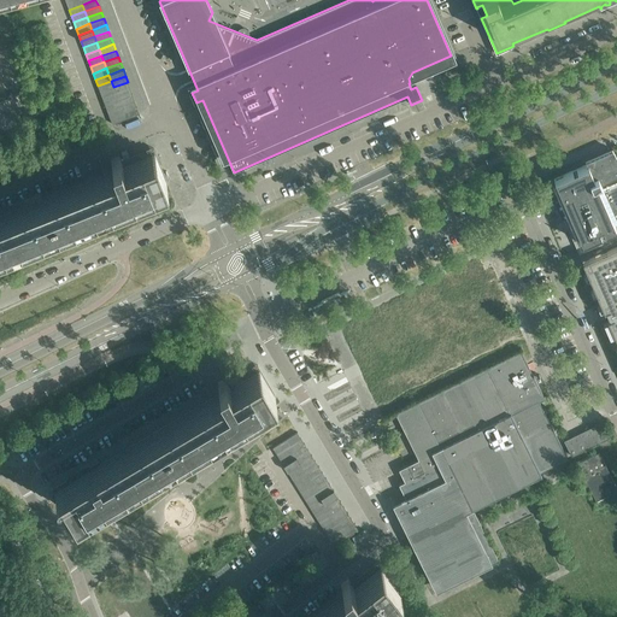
[(98,86),(100,92),(113,87),(111,81),(98,86)]
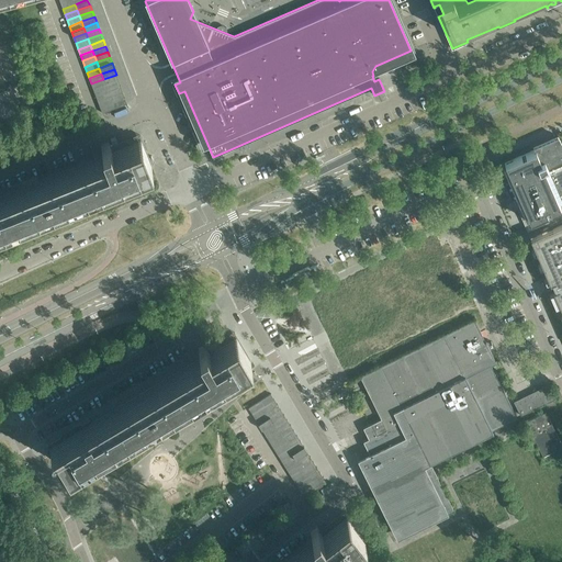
[(103,79),(105,86),(119,80),(116,75),(103,79)]
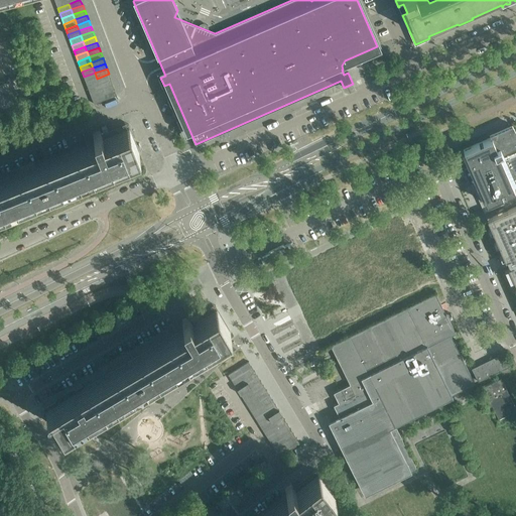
[(84,77),(86,83),(97,79),(95,73),(84,77)]
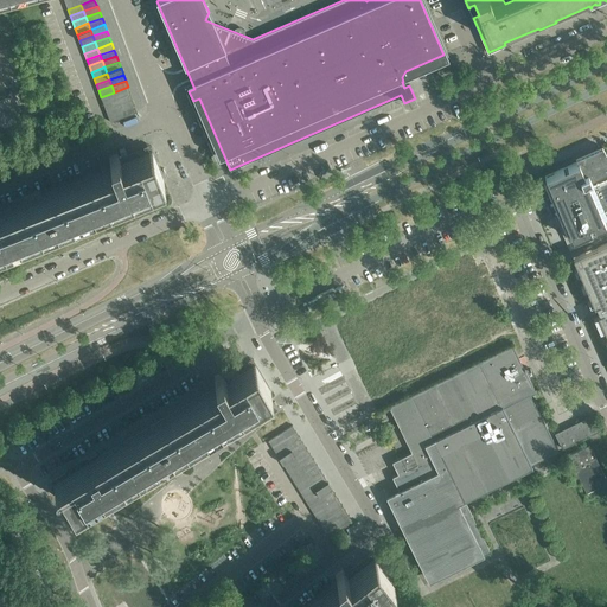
[(114,93),(116,98),(131,94),(128,87),(114,93)]
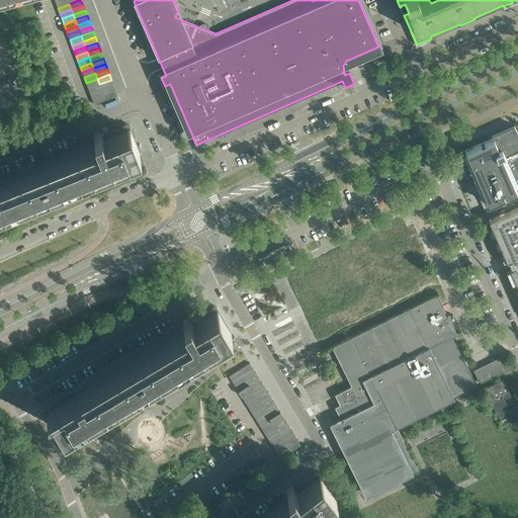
[(86,83),(88,88),(99,84),(97,79),(86,83)]
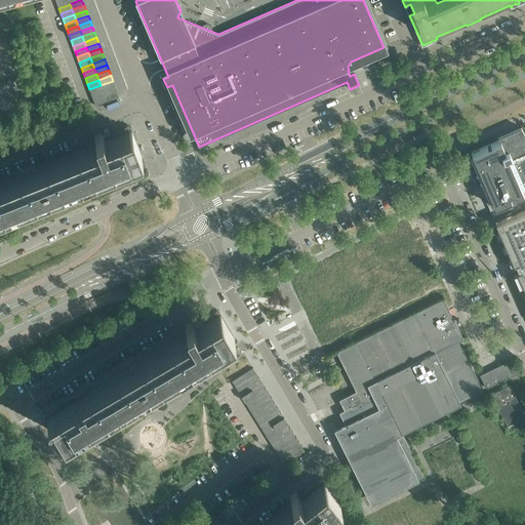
[(101,85),(103,90),(115,86),(113,81),(101,85)]
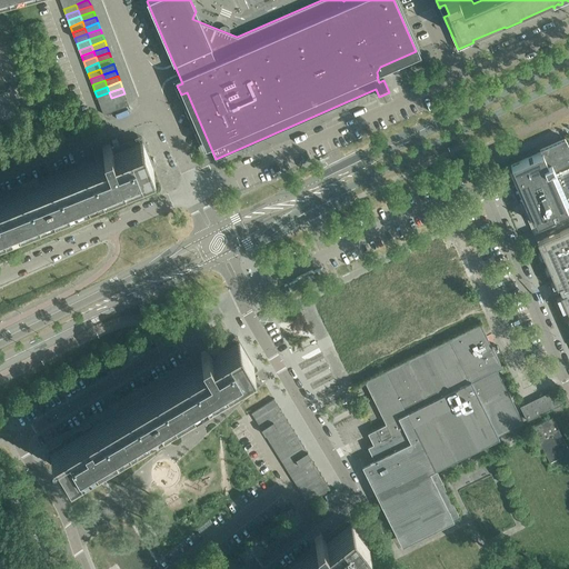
[(97,97),(99,102),(111,98),(109,92),(97,97)]
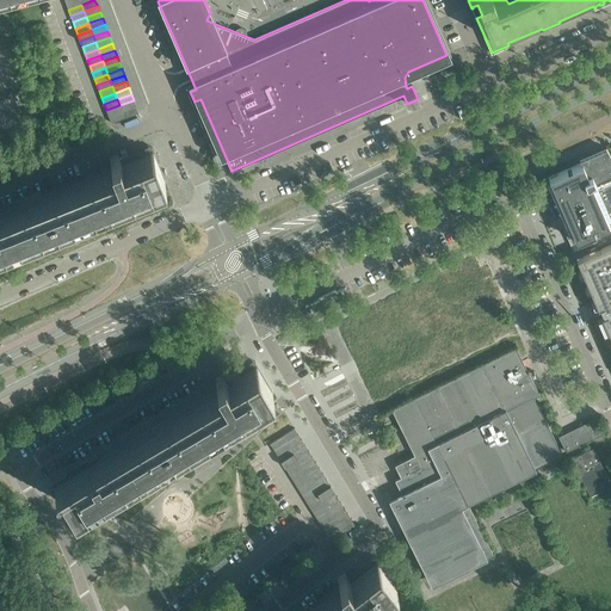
[(119,105),(122,111),(136,106),(134,100),(119,105)]
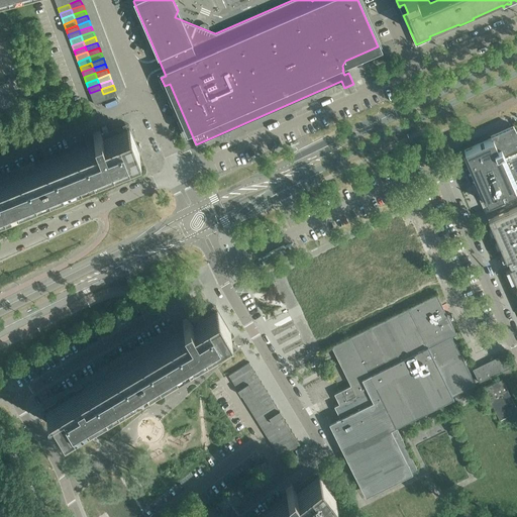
[(90,93),(92,99),(103,94),(101,89),(90,93)]
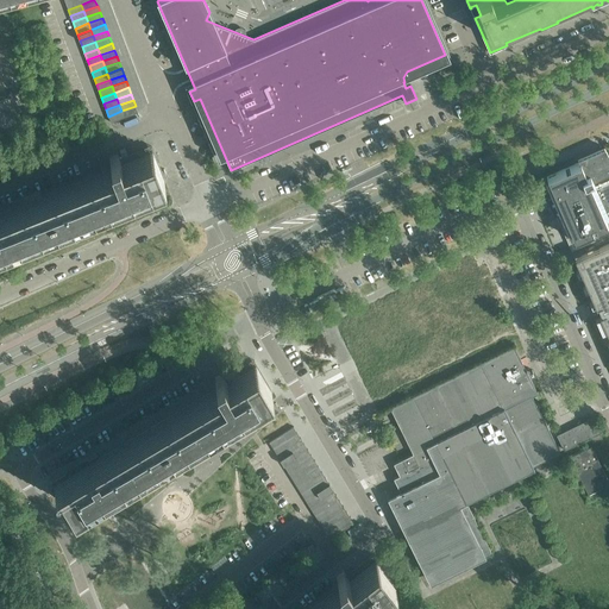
[(136,106),(121,111),(124,118),(138,112),(136,106)]
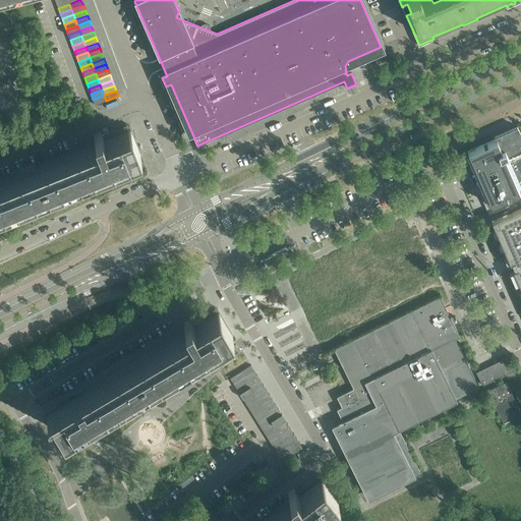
[(104,95),(93,100),(95,105),(106,101),(104,95)]
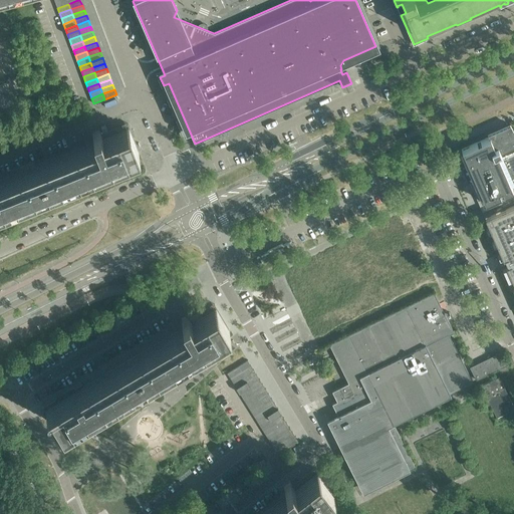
[(473,176),(468,178),(471,185),(471,186),(482,212),(484,212),(484,211),(503,203),(500,197),(505,196),(504,194),(513,190),(513,189),(512,190),(511,186),(513,185),(513,153),(502,159),(499,151),(513,144),(513,132),(512,127),(511,127),(510,124),(488,135),(489,138),(462,150),(473,176)]
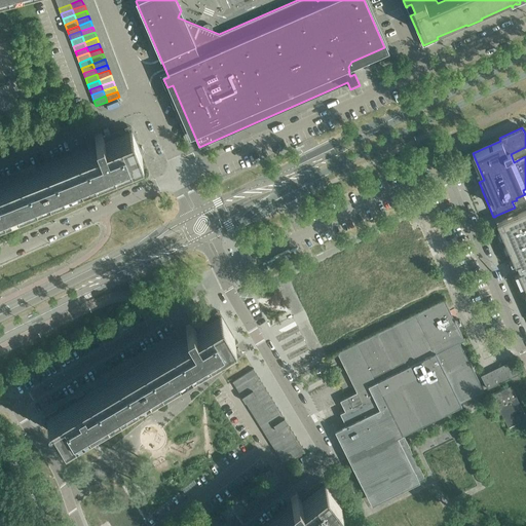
[(98,143),(99,144),(100,147),(0,186),(0,210),(140,153),(140,154),(141,153),(133,133),(132,133),(132,134),(113,141),(111,136),(104,139),(102,134),(95,137),(98,143)]
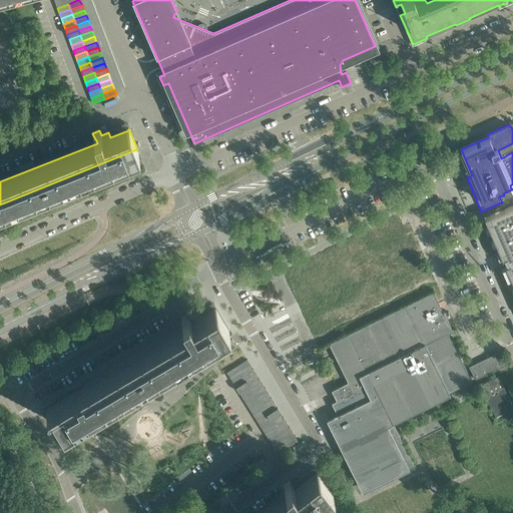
[(512,205),(484,218),(502,259),(504,258),(507,266),(505,267),(512,284),(512,205)]
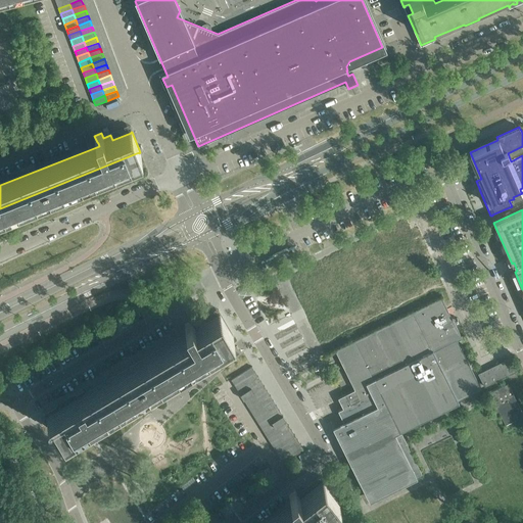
[(423,231),(412,236),(415,244),(426,240),(423,231)]
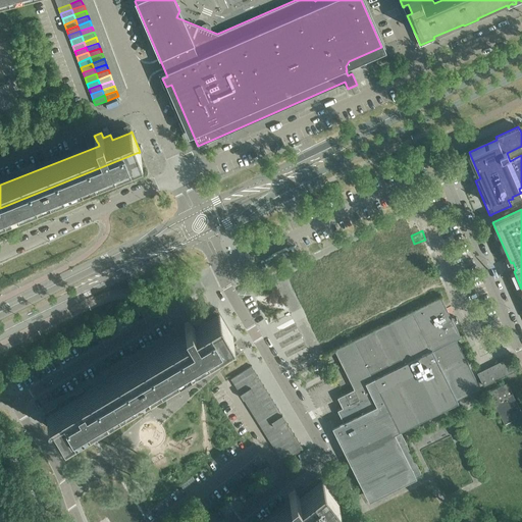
[(441,299),(335,351),(345,369),(354,388),(337,397),(343,407),(337,410),(345,423),(335,428),(370,498),(421,472),(404,437),(402,432),(399,428),(400,427),(400,428),(408,424),(407,424),(418,418),(419,419),(426,415),(426,414),(437,409),(437,410),(446,406),(446,405),(480,387),(456,340),(461,336),(441,299)]
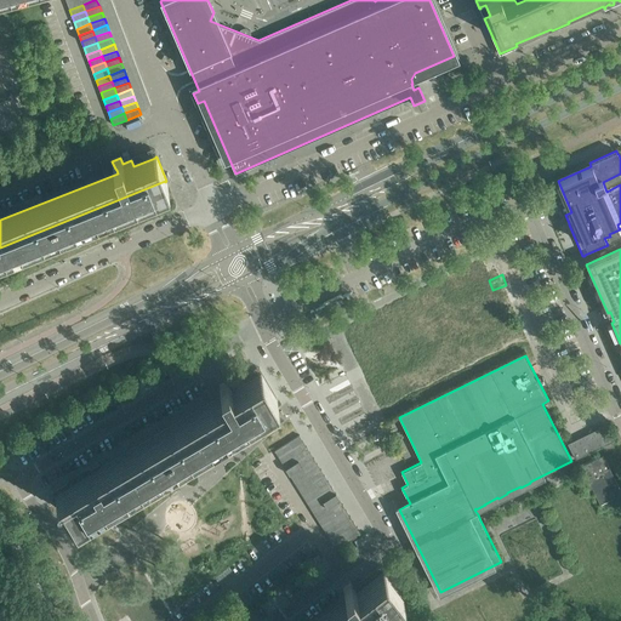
[(90,476),(89,473),(78,477),(80,484),(62,494),(61,494),(75,517),(77,516),(75,516),(275,398),(277,397),(262,375),(240,388),(238,382),(229,386),(227,381),(218,386),(223,393),(226,397),(97,473),(97,471),(90,476)]
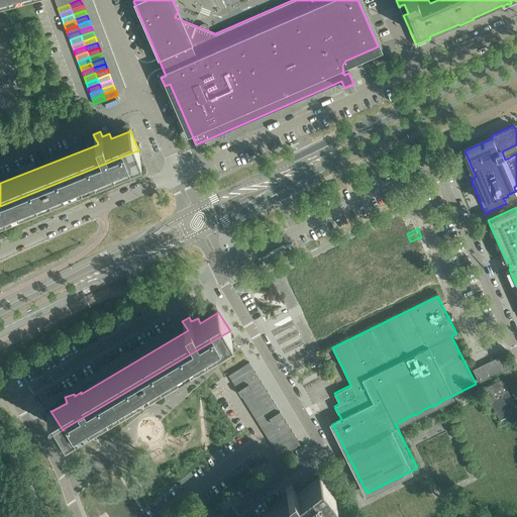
[(473,370),(479,382),(510,367),(504,354),(473,370)]
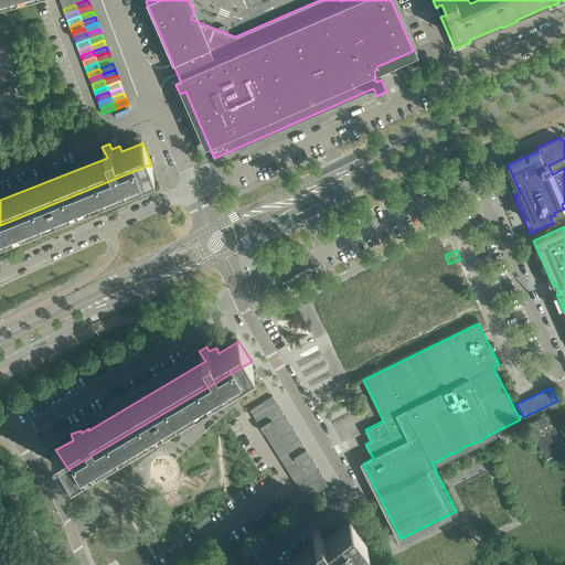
[(262,403),(265,408),(276,402),(273,396),(262,403)]
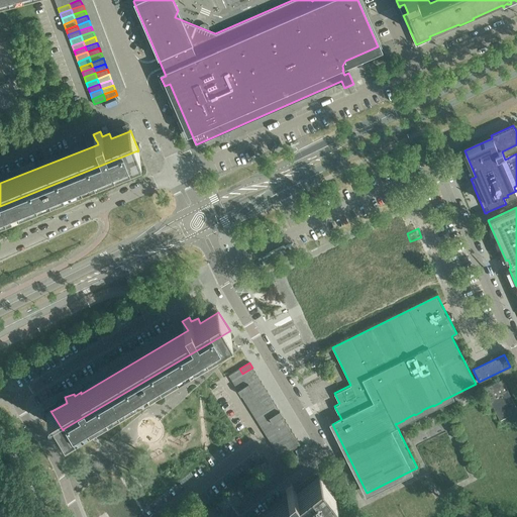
[(242,374),(245,379),(255,372),(252,368),(242,374)]
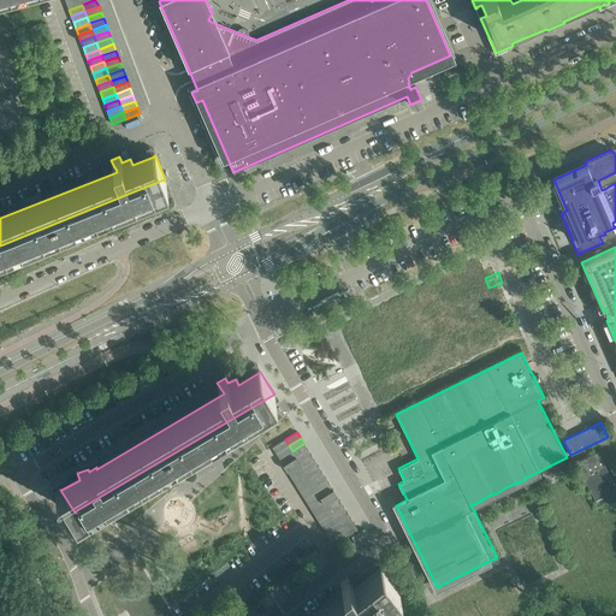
[(272,446),(276,452),(289,445),(285,439),(272,446)]
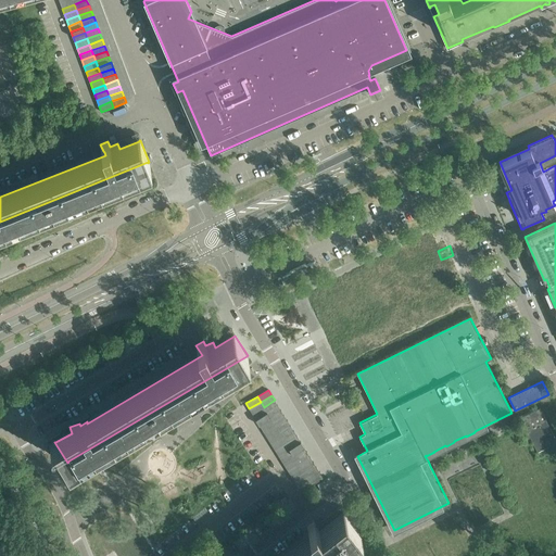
[(264,407),(267,413),(278,405),(275,400),(264,407)]
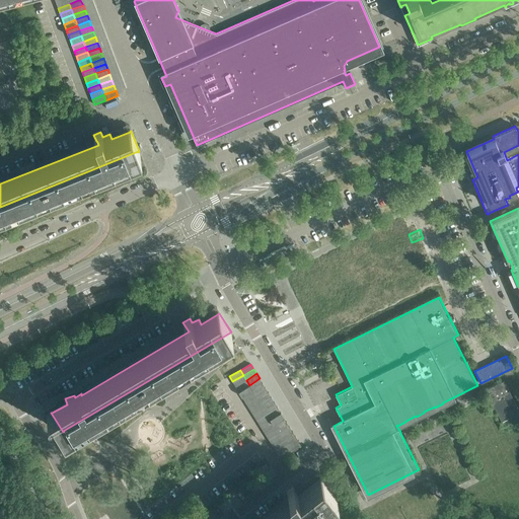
[(232,381),(235,386),(246,380),(243,375),(232,381)]
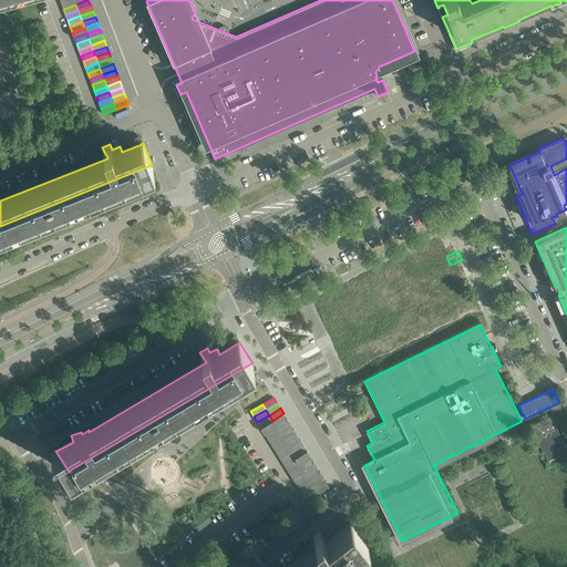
[(272,421),(276,425),(287,419),(284,413),(272,421)]
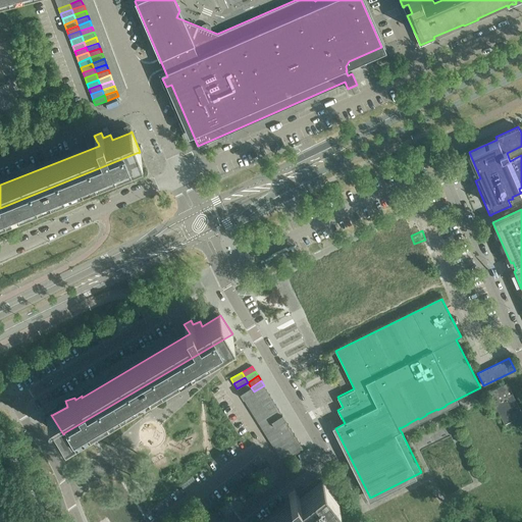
[(237,388),(240,394),(251,387),(248,382),(237,388)]
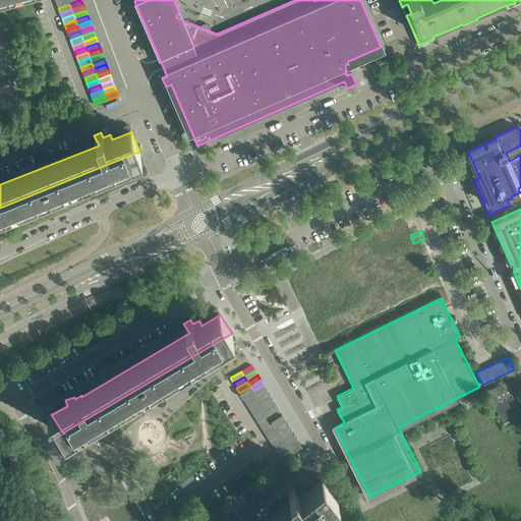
[(520,413),(520,412),(506,382),(487,391),(503,422),(520,413)]
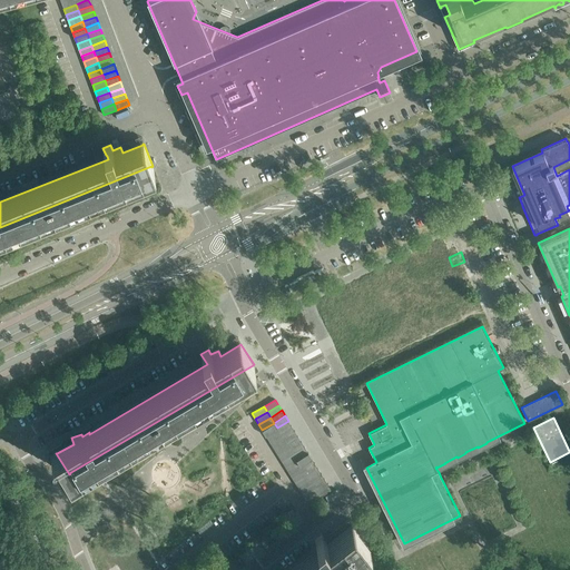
[(277,428),(281,433),(292,426),(288,421),(277,428)]
